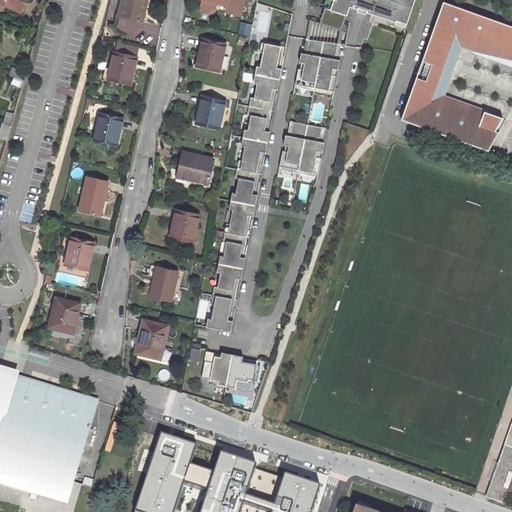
[(0,0),(0,9),(3,11),(5,6),(22,12),(26,0),(0,0)]
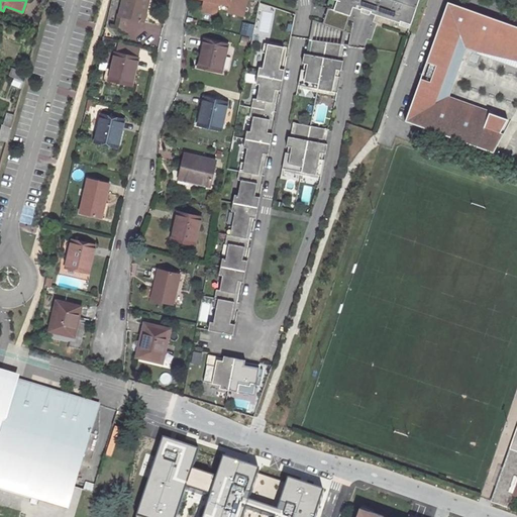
[(122,0),(119,15),(144,21),(146,11),(144,11),(146,0),(122,0)]
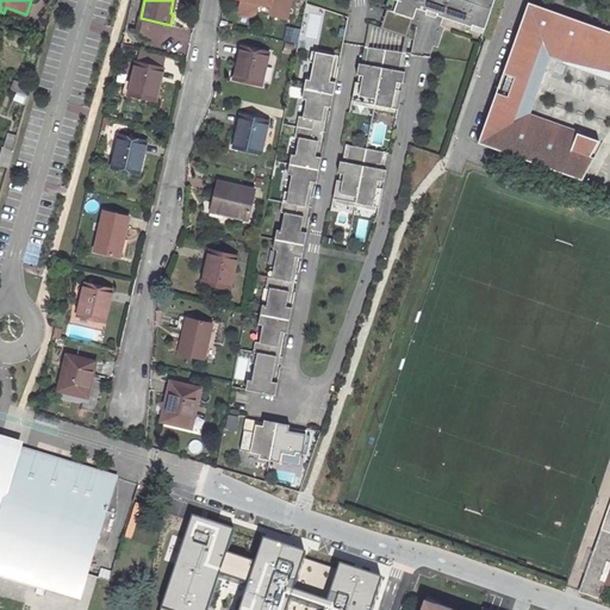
[(486,29),(495,0),(393,0),(390,11),(387,10),(381,29),(408,37),(417,8),(427,11),(428,8),(439,12),(439,14),(473,26),(473,25),(486,29)]
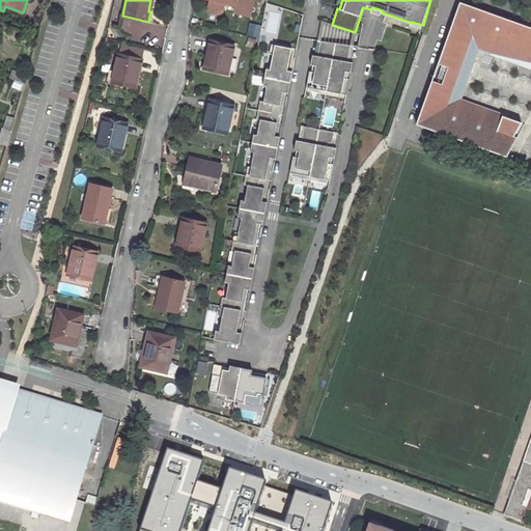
[(478,48),(530,61),(530,26),(459,1),(416,123),(506,156),(524,122),(460,100),(459,99),(460,96),(457,95),(468,71),(470,72),(472,67),(474,62),(472,61),(478,48)]
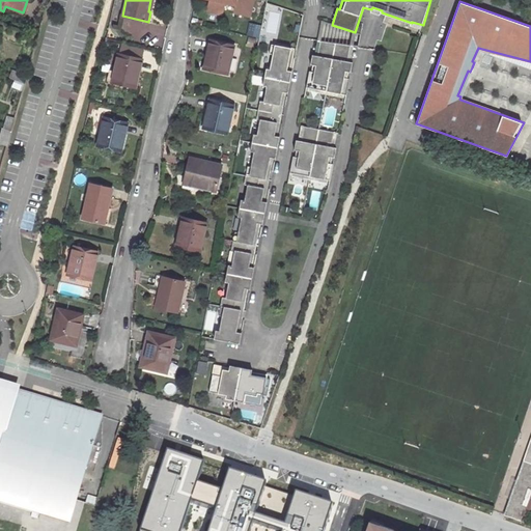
[(212,52),(207,70),(227,75),(234,47),(211,40),(207,51),(212,52)]
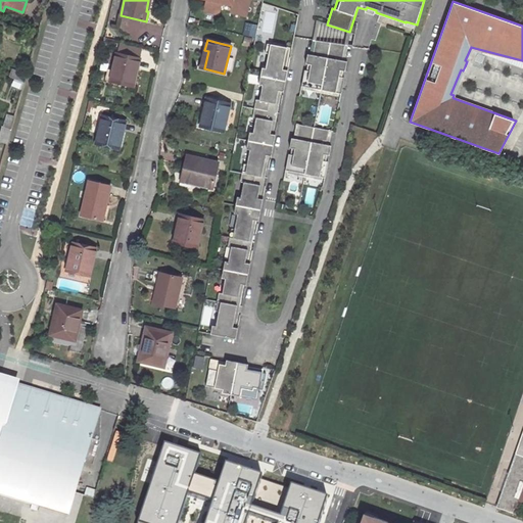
[(345,45),(331,43),(317,40),(314,54),(308,53),(306,63),(308,63),(312,64),(311,70),(307,69),(305,69),(302,85),(342,93),(345,77),(342,77),(340,76),(341,69),(344,69),(346,70),(348,61),(343,60),(345,45)]
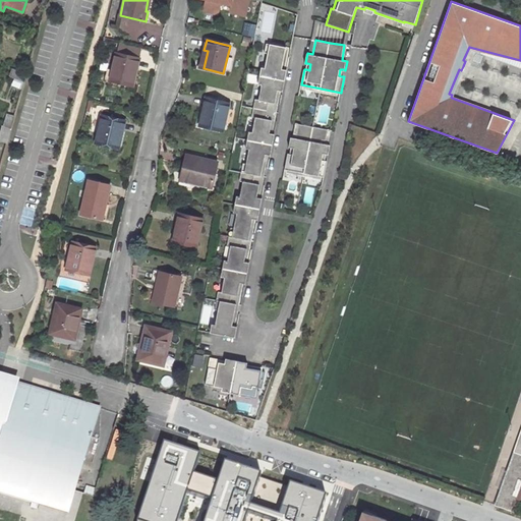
[(259,76),(285,81),(287,71),(282,70),(286,49),(267,45),(265,53),(268,54),(265,68),(262,67),(259,76)]
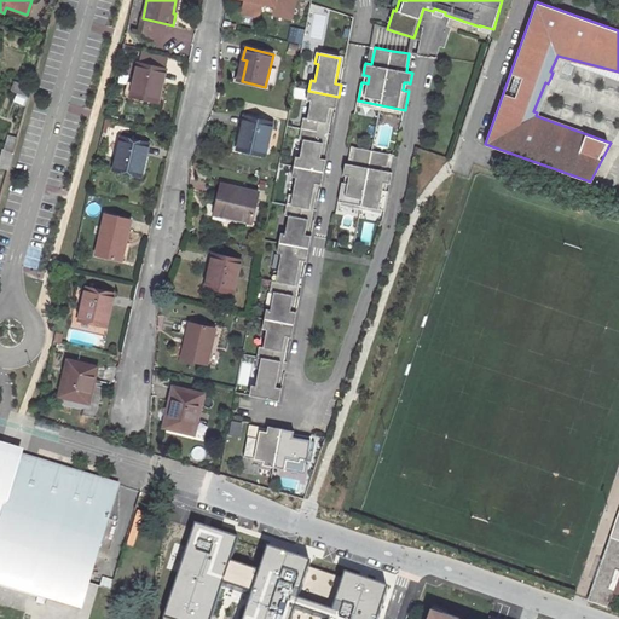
[(553,73),(555,65),(618,81),(618,71),(557,56),(550,71),(553,73)]
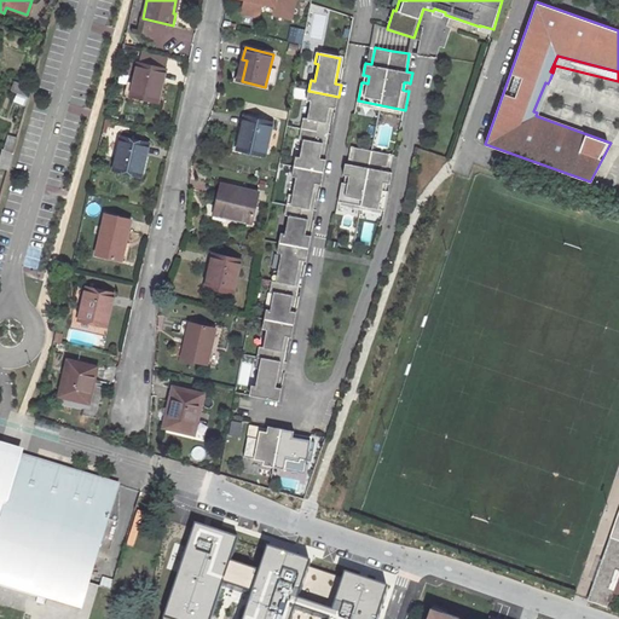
[(155,102),(160,81),(163,81),(167,70),(139,63),(131,96),(155,102)]
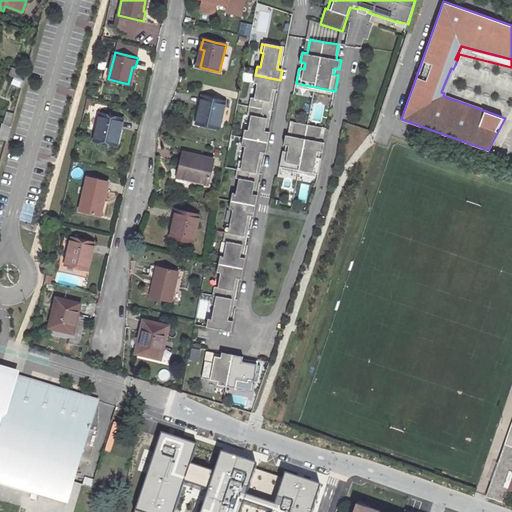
[(26,73),(12,67),(9,75),(16,78),(24,81),(26,73)]
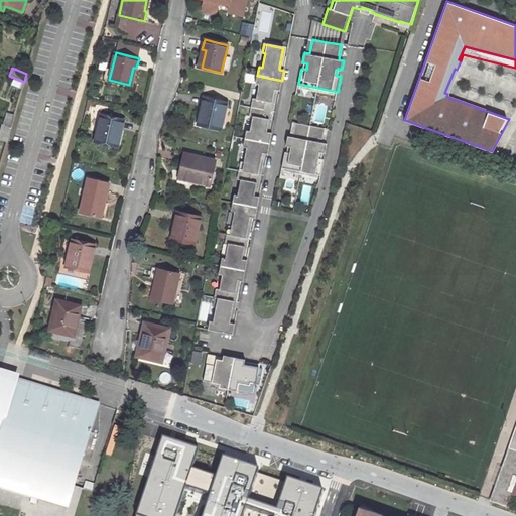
[(457,70),(455,69),(444,93),(447,94),(446,96),(447,97),(457,70)]
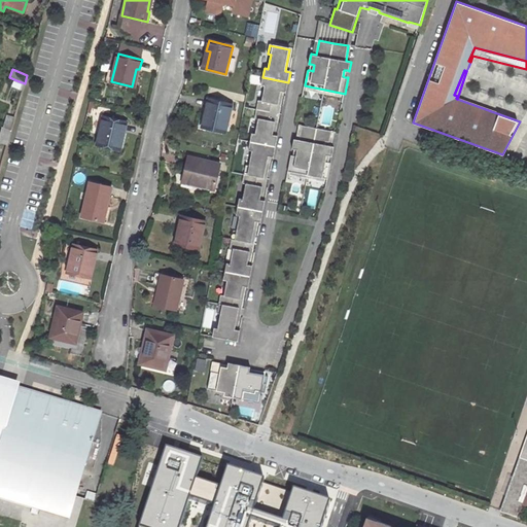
[(286,93),(288,82),(262,77),(261,86),(265,86),(261,101),(258,101),(256,110),(270,112),(272,104),(278,105),(281,93),(286,93)]
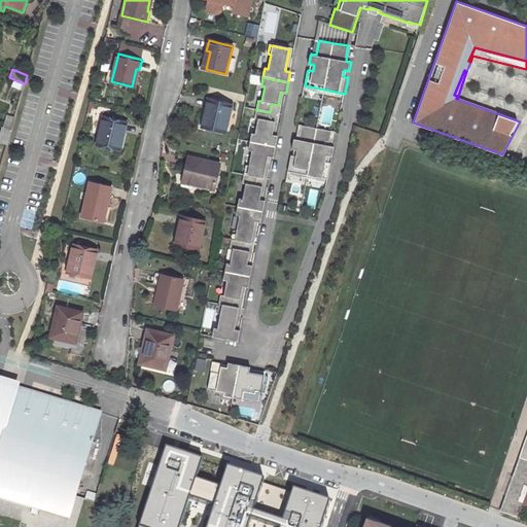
[(13,86),(23,91),(25,83),(16,80),(13,86)]
